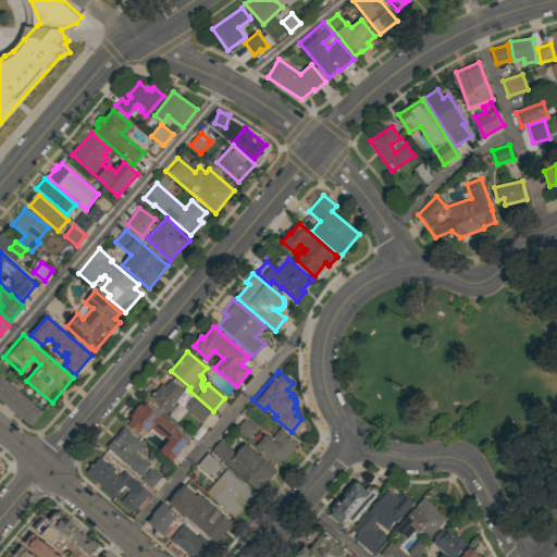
[(0,400),(0,375),(42,411),(29,426),(0,400)]
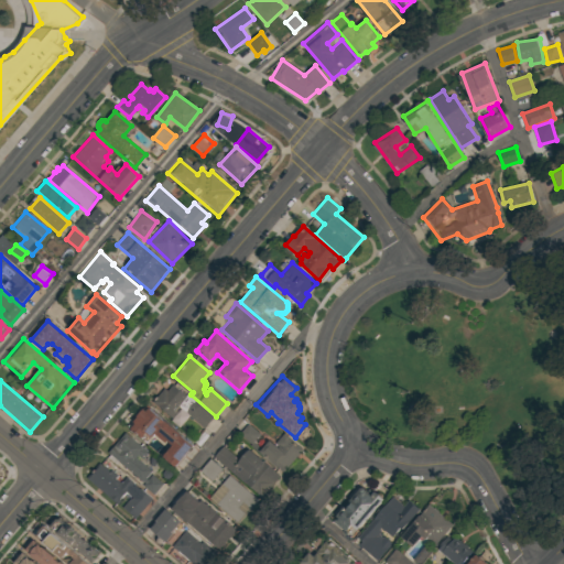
[(185,397),(186,394),(214,418),(204,429),(177,408),(170,416),(160,409),(160,405),(154,399),(164,389),(166,391),(171,384),(185,397)]
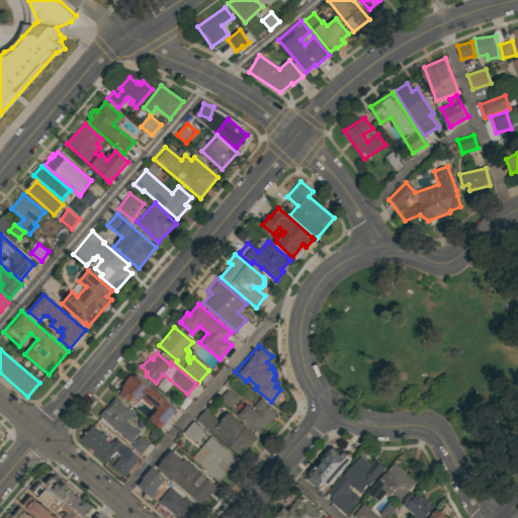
[(134,373),(176,410),(163,425),(160,429),(149,420),(158,409),(154,406),(151,408),(140,399),(134,406),(119,394),(123,390),(121,387),(126,382),(125,381),(133,372),(134,373)]
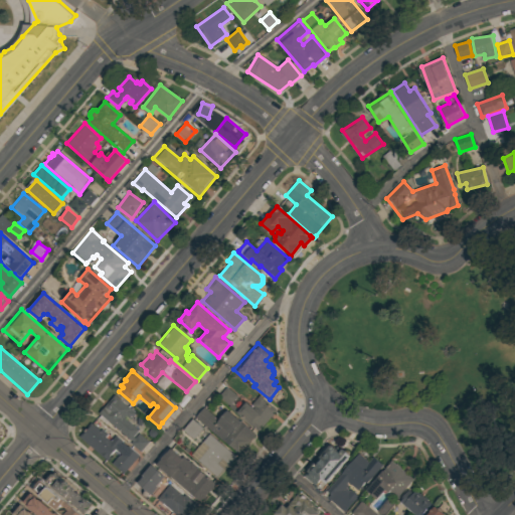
[(232,404),(238,394),(226,387),(221,397),(232,404)]
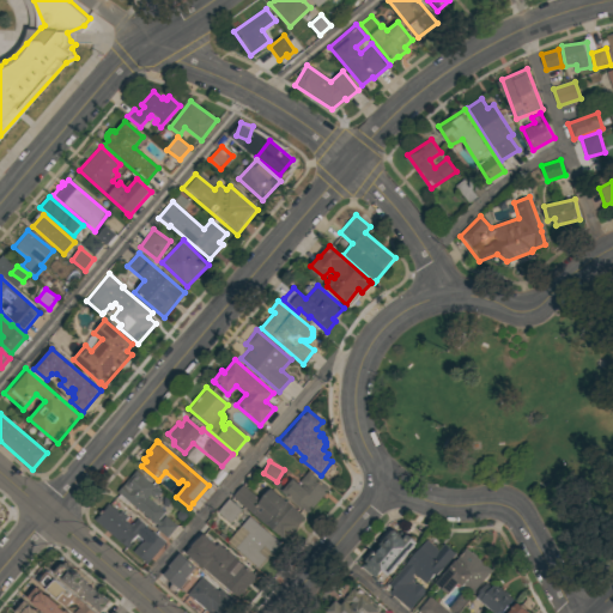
[(159,523),(165,516),(176,526),(165,538),(155,528),(157,526),(155,525),(116,492),(135,471),(161,492),(155,499),(150,496),(147,499),(164,514),(157,521),(159,523)]
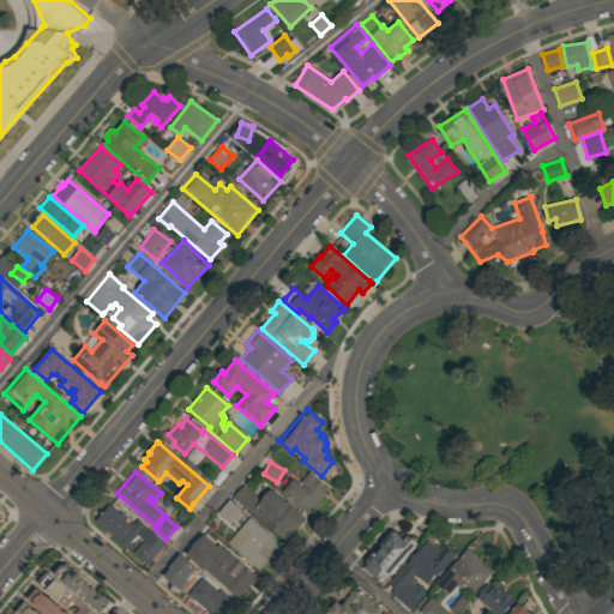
[(330,486),(308,471),(301,483),(294,477),(283,493),(312,513),(330,486)]
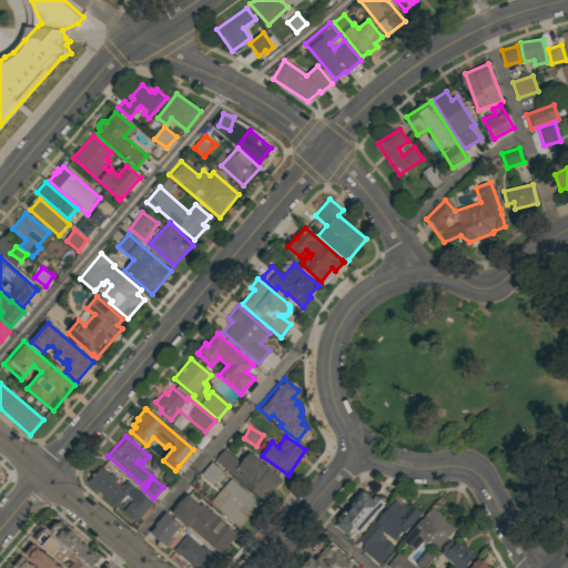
[(214,460),(223,449),(239,464),(250,453),(281,479),(262,501),(214,460)]
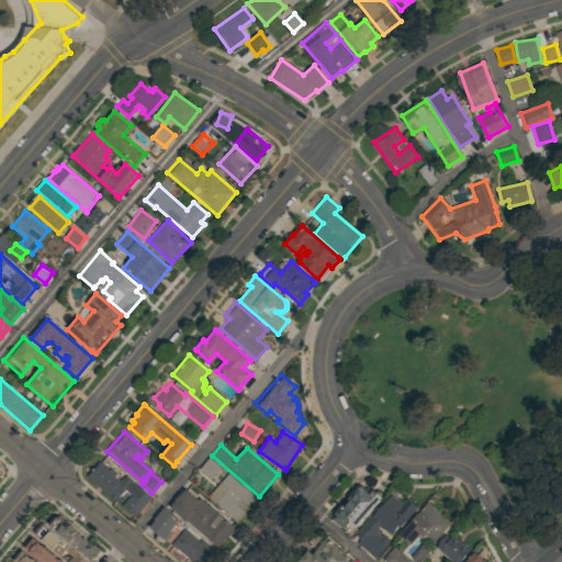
[(223,467),(211,457),(200,470),(211,481),(223,467)]
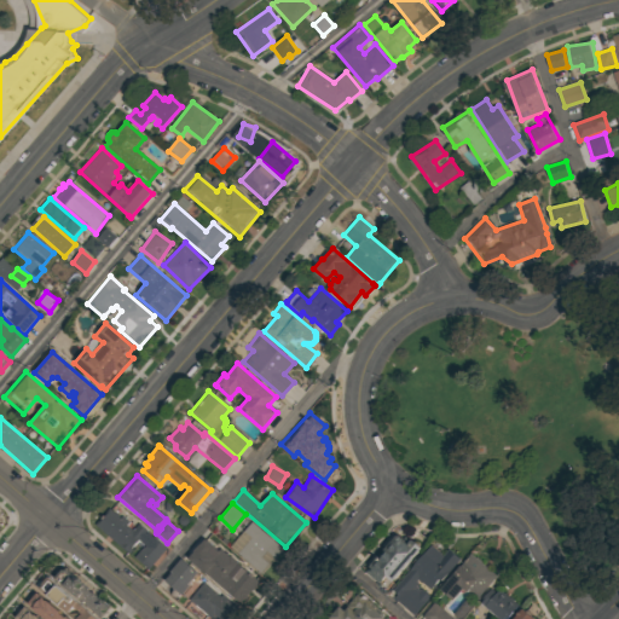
[(127,553),(97,525),(110,510),(120,519),(122,516),(129,522),(127,525),(133,531),(139,524),(146,531),(127,553)]
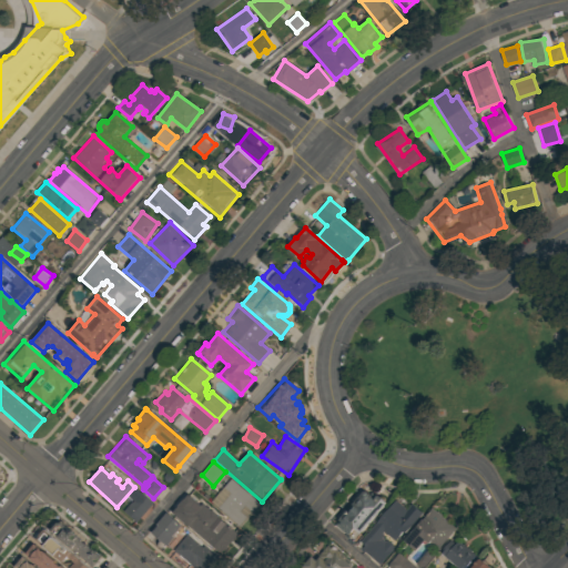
[(212,504),(243,526),(262,500),(231,478),(212,504)]
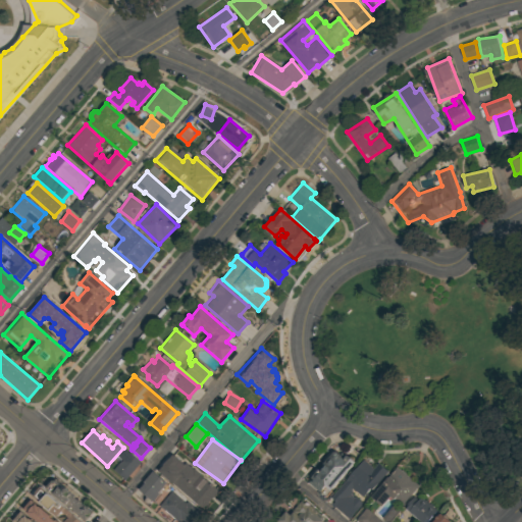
[(305,483),(331,453),(331,452),(332,452),(333,451),(334,451),(335,452),(336,452),(337,453),(344,457),(346,455),(348,456),(349,456),(350,457),(351,457),(352,457),(353,458),(353,459),(354,459),(354,460),(354,461),(355,462),(330,491),(324,486),(318,494),(305,483)]
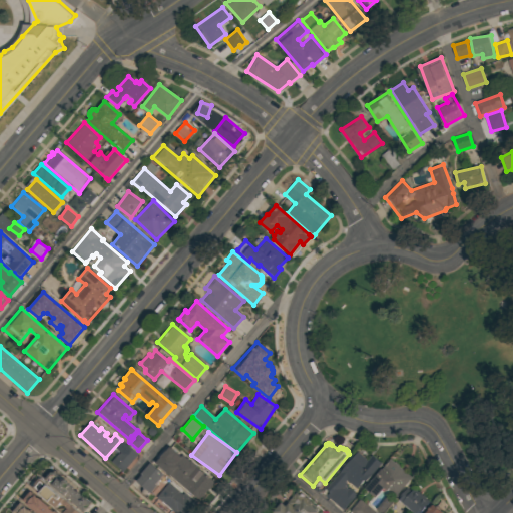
[(110,463),(126,444),(138,454),(121,473),(110,463)]
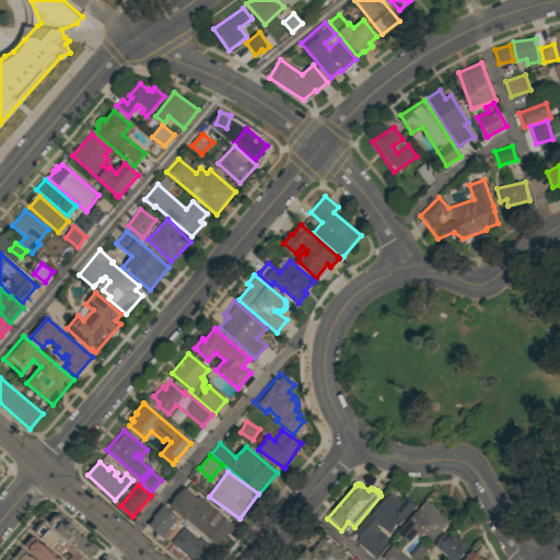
[(172,504),(213,543),(231,524),(189,486),(172,504)]
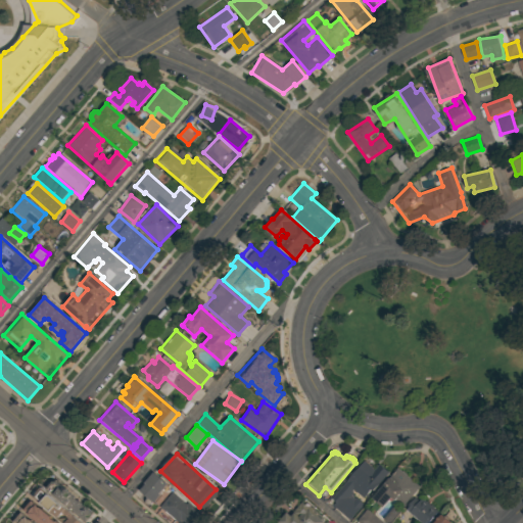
[(378,463),(388,471),(364,500),(354,491),(350,495),(353,498),(355,496),(364,504),(349,521),(332,506),(335,503),(331,498),(364,461),(374,469),(378,463)]
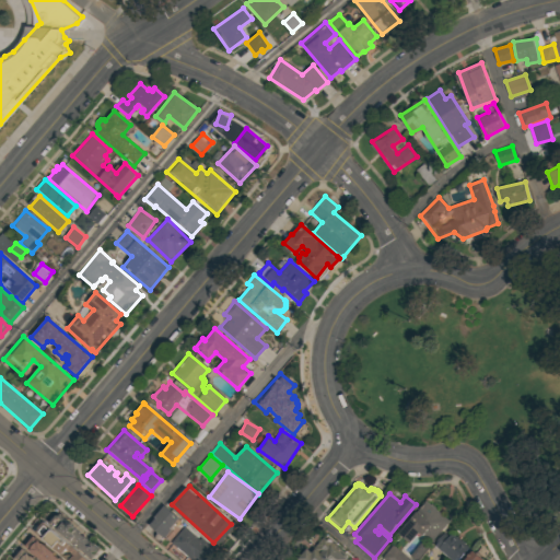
[(400,534),(412,543),(420,533),(432,543),(451,518),(426,500),(400,534)]
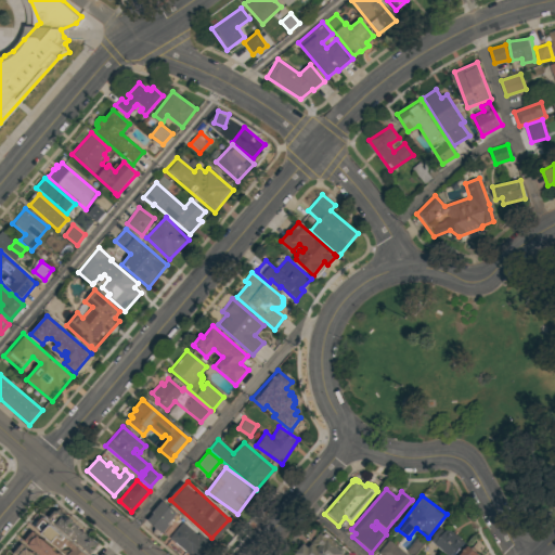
[(162,501),(177,514),(167,524),(169,526),(162,534),(147,521),(153,515),(152,513),(162,501)]
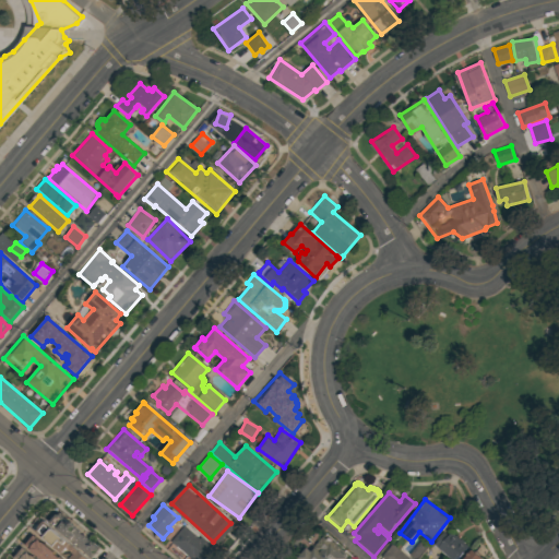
[(59,515),(68,522),(68,521),(75,526),(74,527),(99,549),(91,558),(49,522),(55,515),(59,515)]
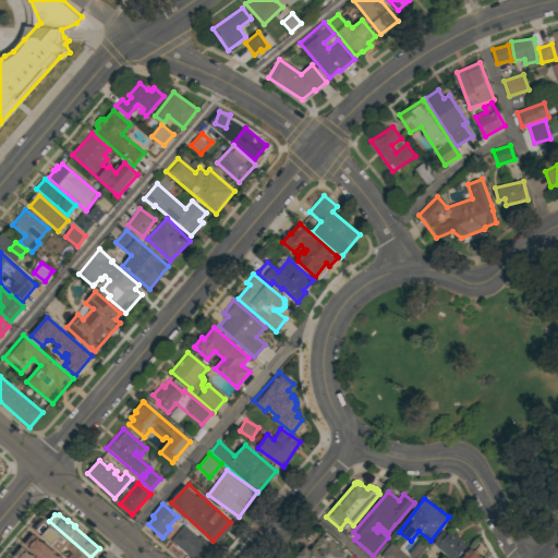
[(35,531),(37,528),(36,526),(43,520),(85,557),(68,557),(72,553),(65,547),(61,554),(35,531)]
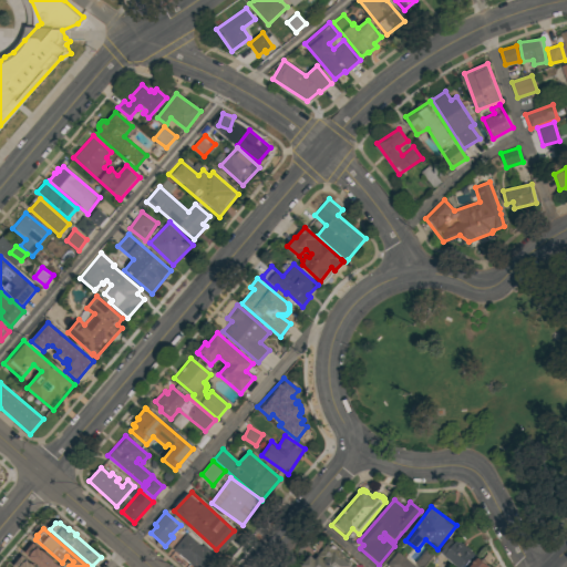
[(185,534),(200,546),(202,544),(216,555),(206,566),(192,566),(172,549),(185,534)]
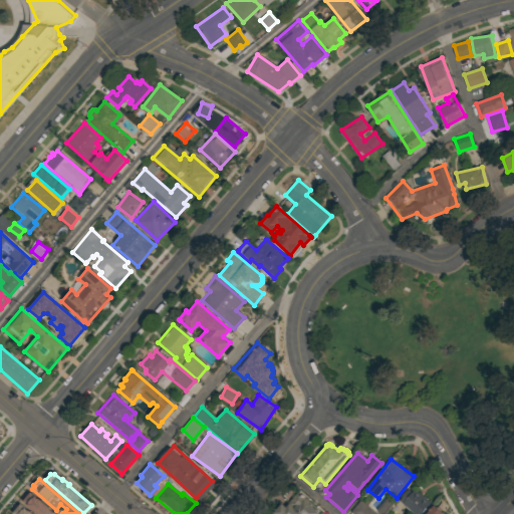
[(402,501),(416,513),(421,513),(432,503),(415,487),(402,501)]
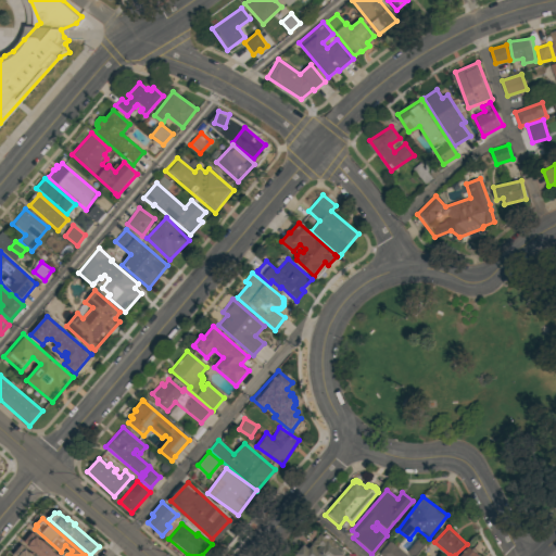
[(61,555),(40,555),(24,542),(33,532),(61,555)]
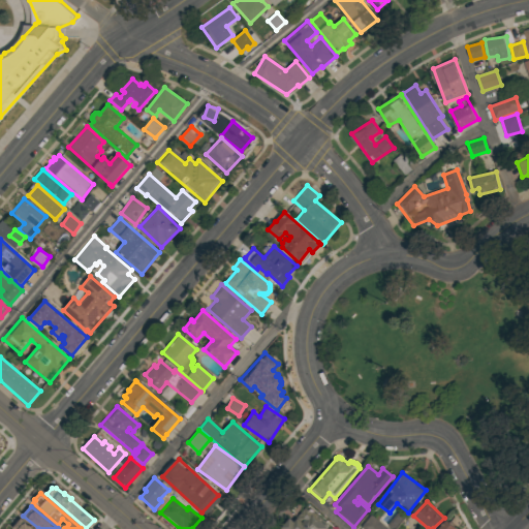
[(310,509),(327,524),(327,528),(329,528),(330,528),(282,528),(281,528),(288,520),(294,525),(297,522),(297,518),(305,507),(309,510),(310,509)]
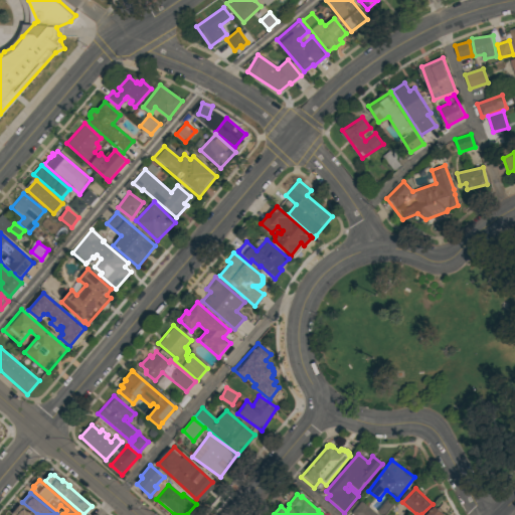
[(352,512),(355,514),(378,514),(363,500),(352,512)]
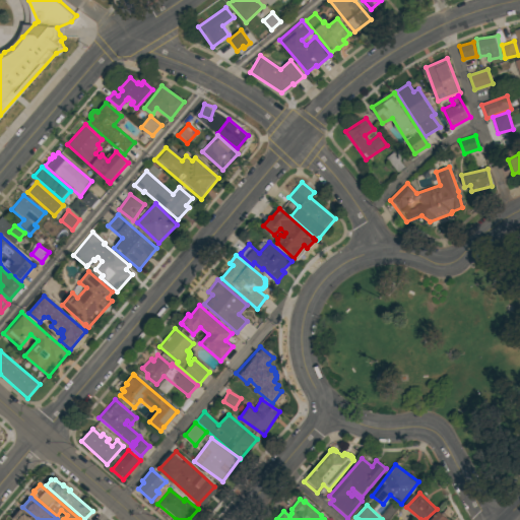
[(33,519),(13,519),(12,519),(20,509),(33,519)]
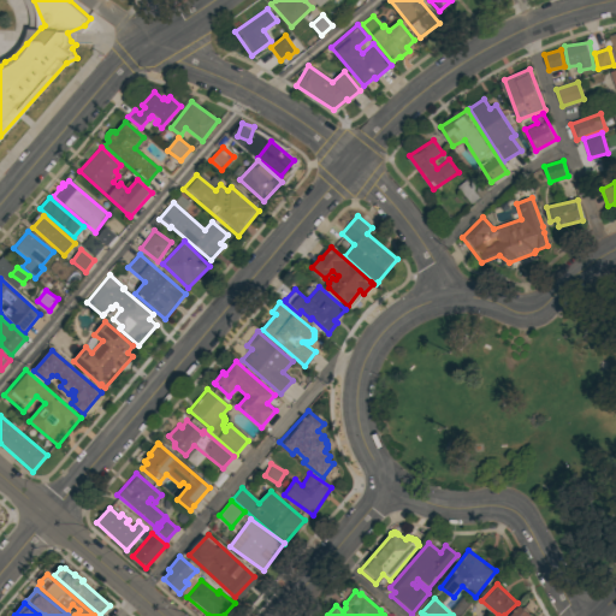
All buildings are outlined.
